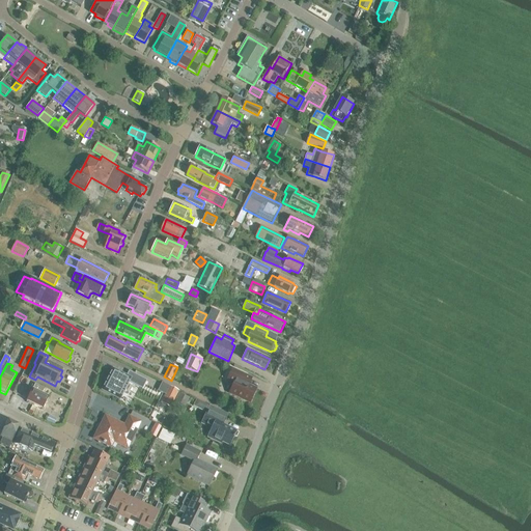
[(127,376),(113,369),(102,390),(119,399),(120,399),(129,382),(142,388),(145,381),(129,372),(127,376)]
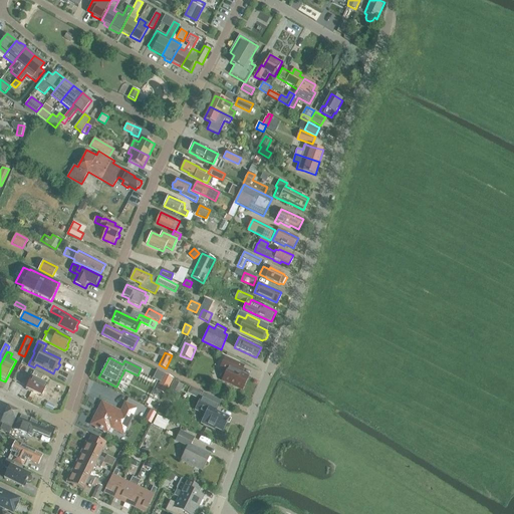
[(227,371),(222,380),(242,390),(248,375),(240,372),(243,365),(225,357),(220,368),(227,371)]
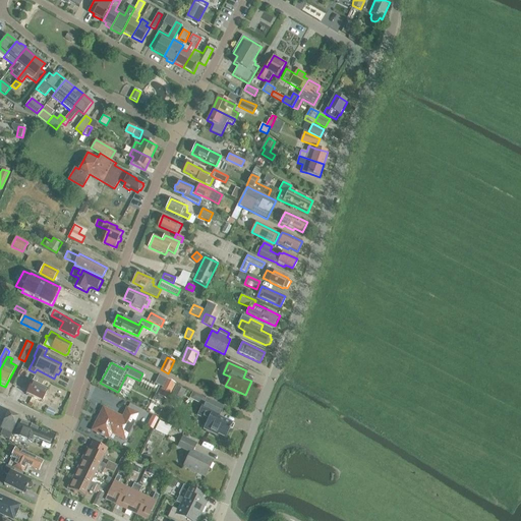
[(158,375),(154,384),(161,387),(162,388),(166,380),(158,375)]
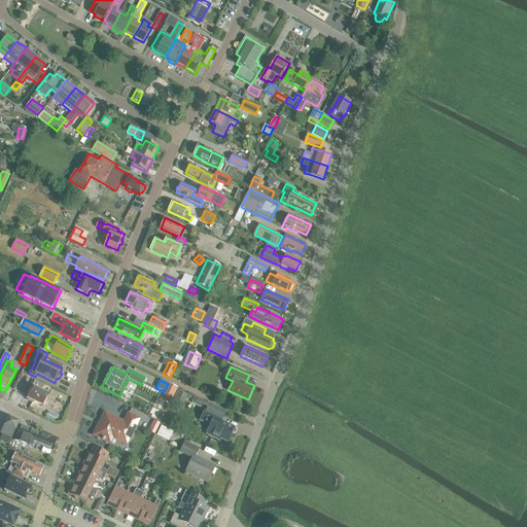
[(41,391),(44,385),(35,381),(32,387),(26,384),(22,393),(27,396),(26,399),(42,407),(48,394),(41,391)]
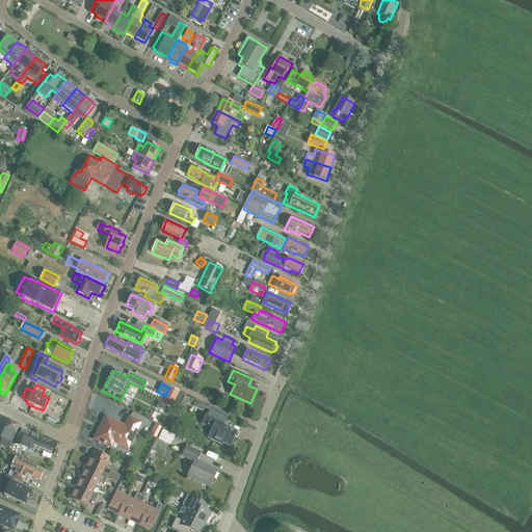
[(189,400),(180,396),(176,403),(185,408),(189,400)]
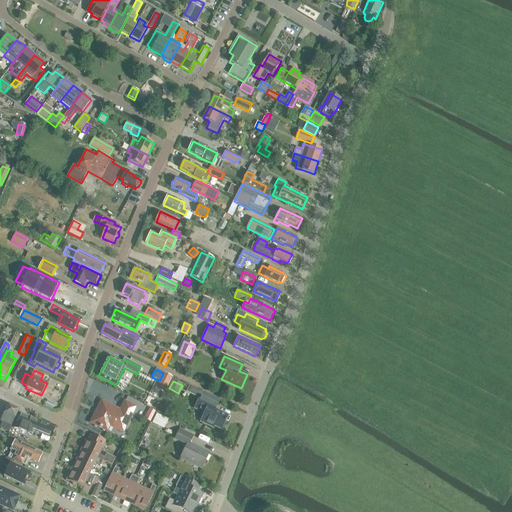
[(189,386),(186,393),(199,399),(202,393),(189,386)]
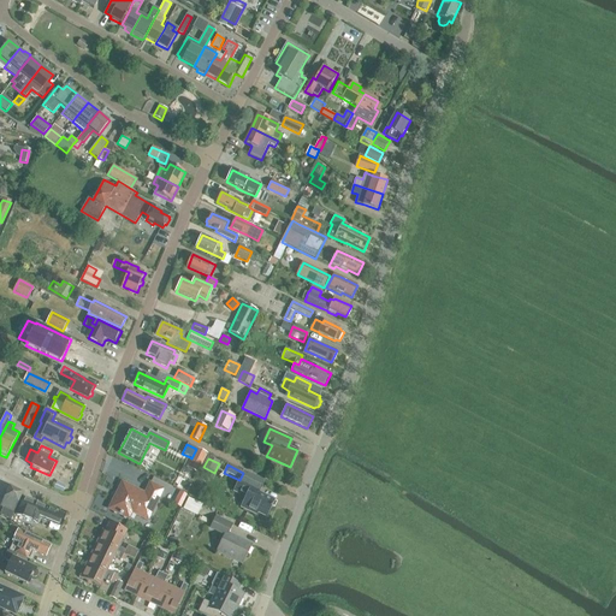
[(240,480),(235,491),(247,497),(241,508),(256,515),(258,513),(266,517),(273,502),(259,495),(266,481),(244,471),(243,473),(240,480)]
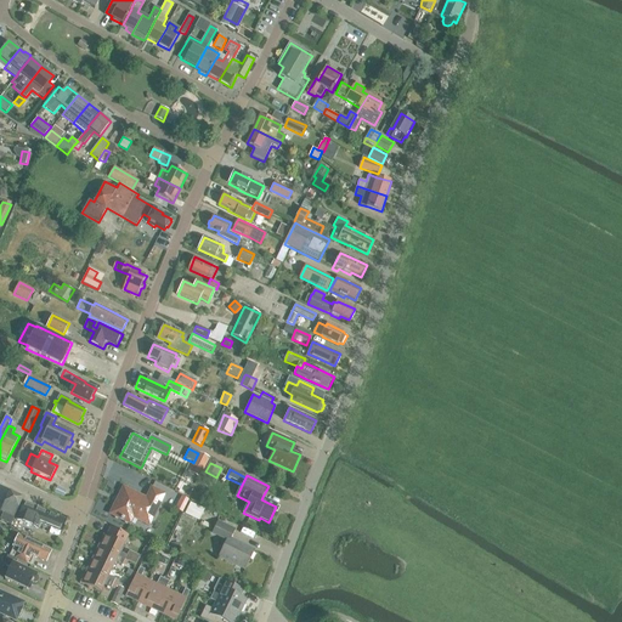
[(67,491),(57,486),(54,493),(63,498),(67,491)]
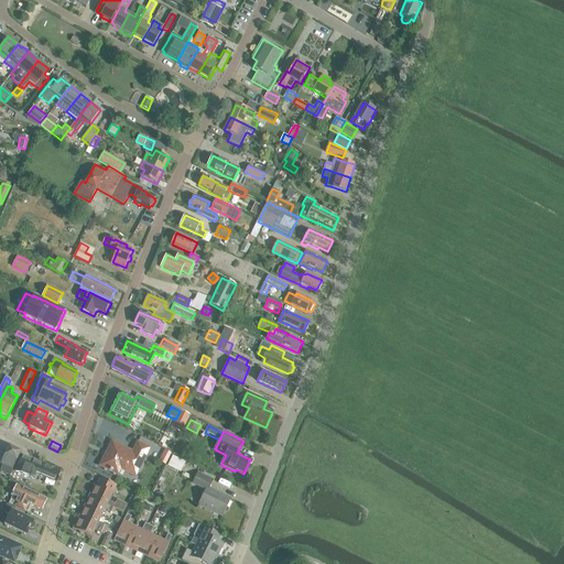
[(112,443),(109,449),(112,451),(104,468),(118,475),(121,469),(136,477),(150,449),(138,444),(133,453),(112,443)]
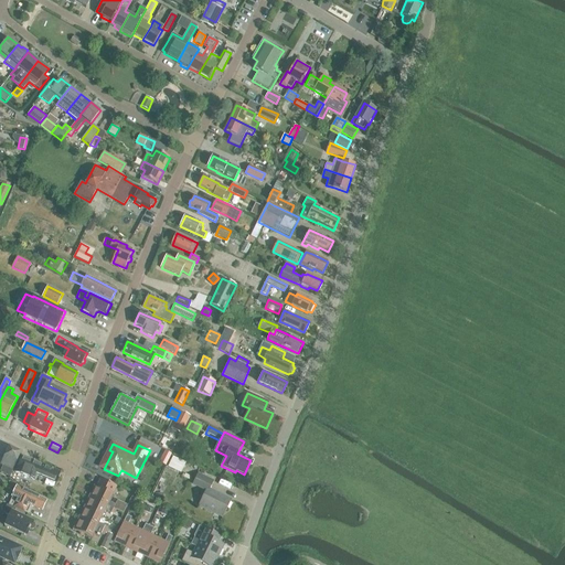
[(0,464),(2,466),(0,470),(0,471),(9,477),(21,452),(8,447),(0,464)]
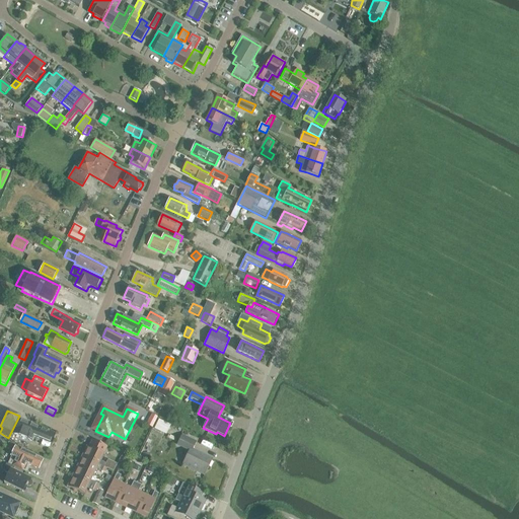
[(151,414),(148,420),(154,423),(157,417),(151,414)]
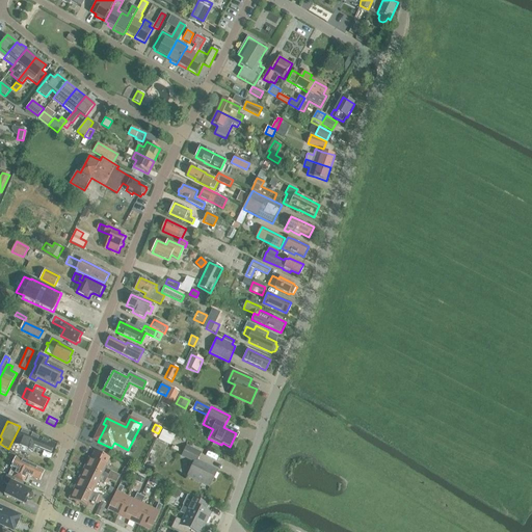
[(159,440),(170,446),(175,436),(163,430),(159,440)]
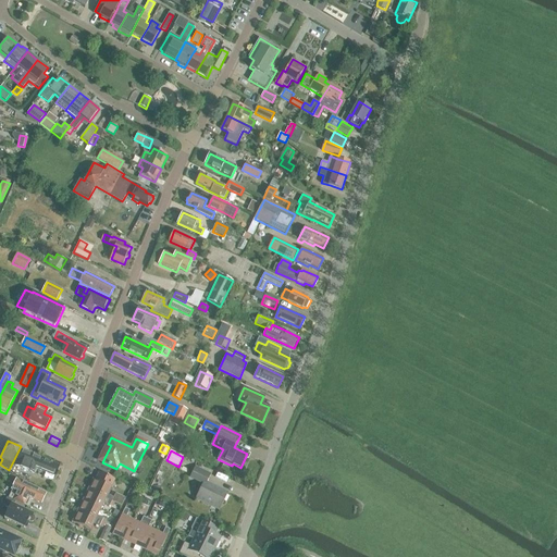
[(42,459),(36,457),(31,455),(21,452),(14,468),(35,474),(37,469),(39,469),(39,470),(46,472),(44,478),(52,481),(58,465),(42,459)]
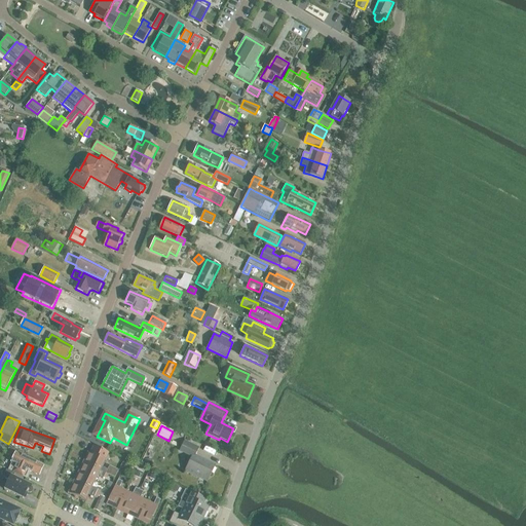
[(195,455),(199,448),(184,441),(179,453),(190,458),(184,471),(207,482),(215,465),(195,455)]
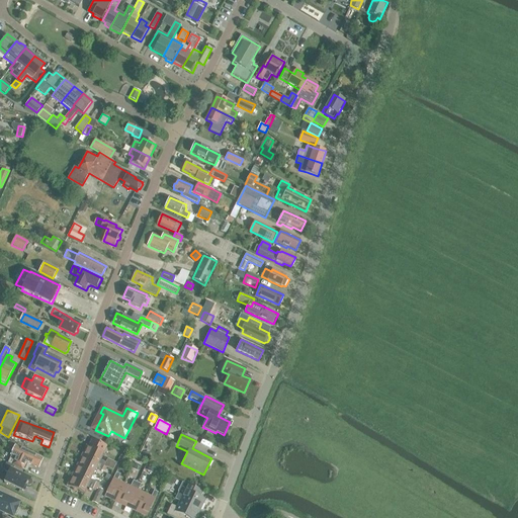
[(82,455),(103,466),(105,462),(100,459),(103,453),(106,446),(92,439),(88,446),(87,445),(82,455)]
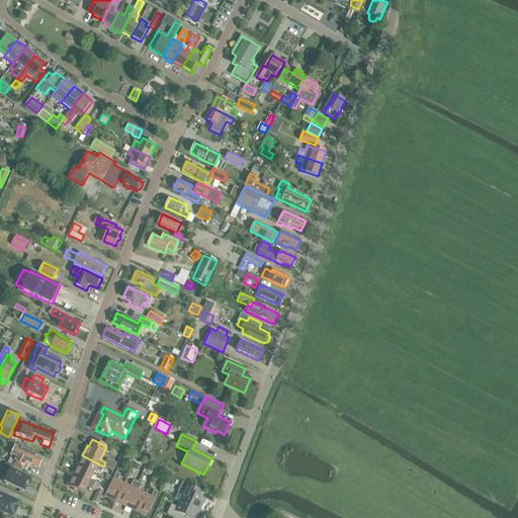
[(22,469),(25,471),(29,464),(38,468),(42,458),(15,446),(10,455),(11,455),(8,463),(12,465),(22,469)]
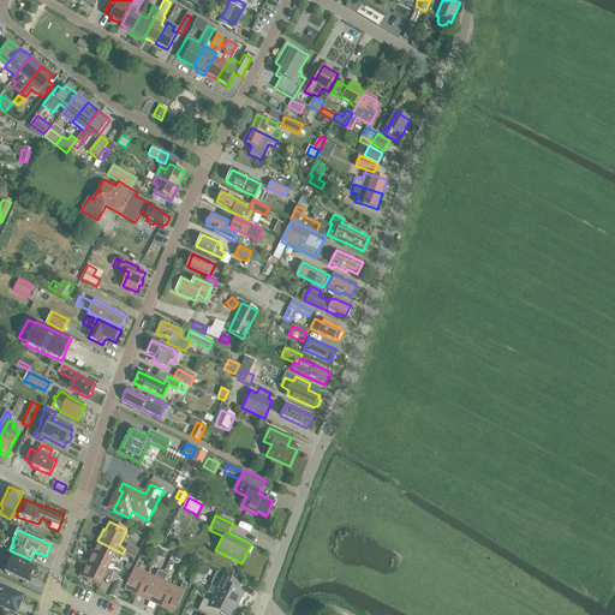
[(123,554),(97,541),(91,553),(111,562),(114,555),(120,559),(123,554)]
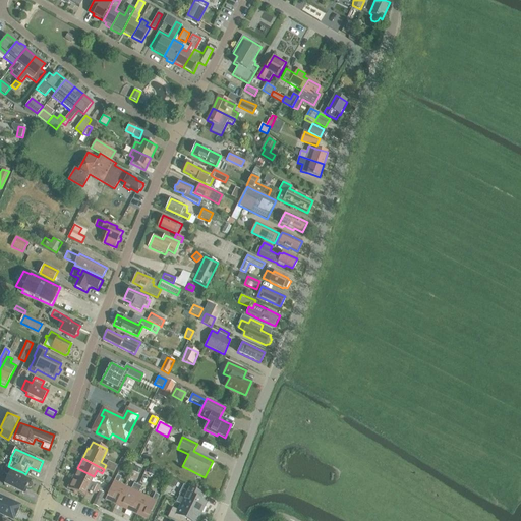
[(8,476),(4,484),(24,495),(26,490),(27,488),(30,488),(32,487),(33,485),(32,483),(31,482),(12,473),(14,469),(6,465),(3,472),(8,476)]
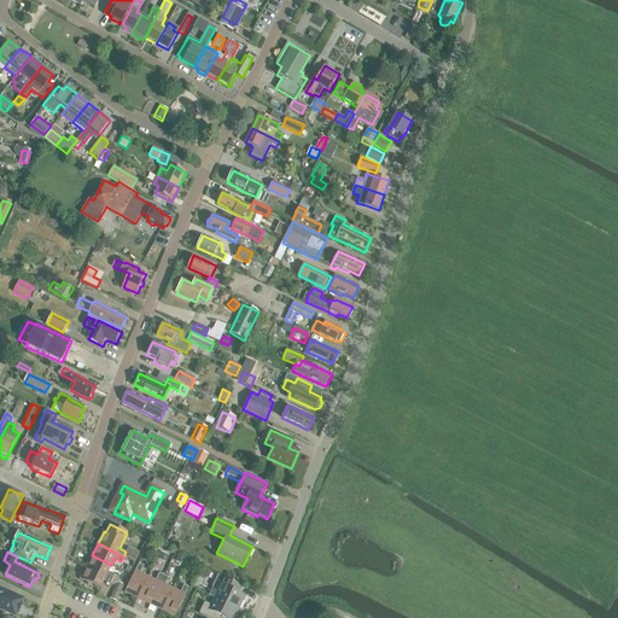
[(157,559),(164,561),(167,555),(159,552),(157,559)]
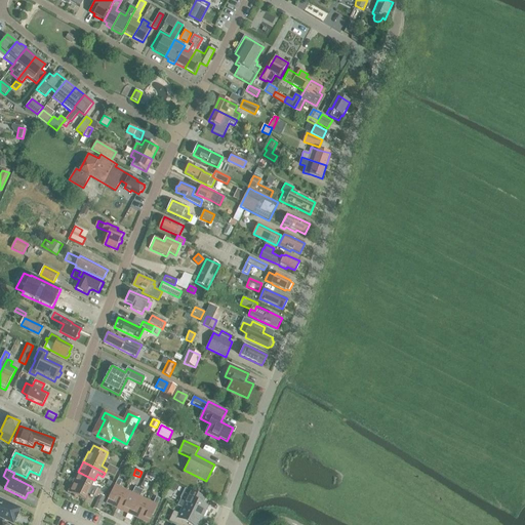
[(78,472),(73,482),(95,492),(97,489),(91,486),(94,480),(78,472)]
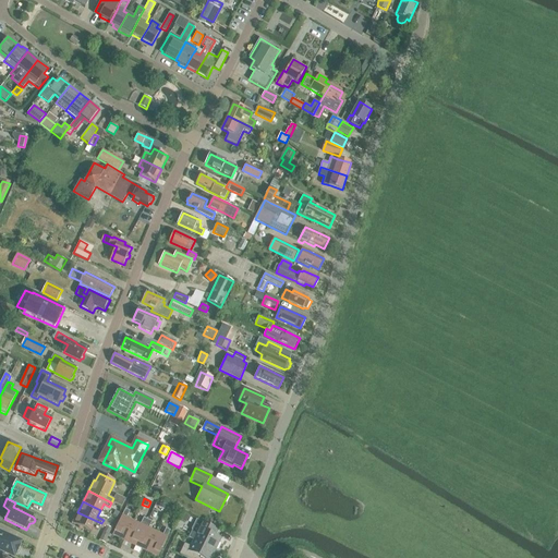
[(122,516),(112,535),(124,541),(133,521),(126,518),(130,511),(125,509),(122,516)]
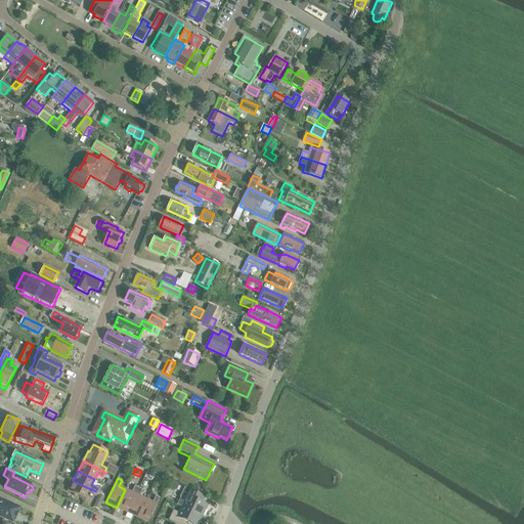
[(93,495),(95,491),(73,481),(68,491),(85,499),(88,493),(93,495)]
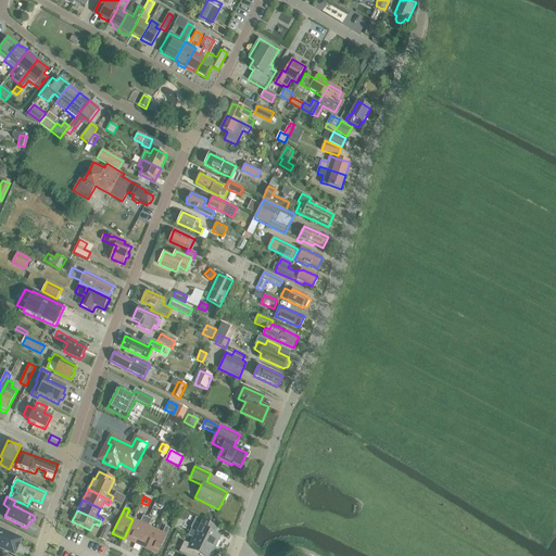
[(181,510),(178,518),(185,521),(188,514),(181,510)]
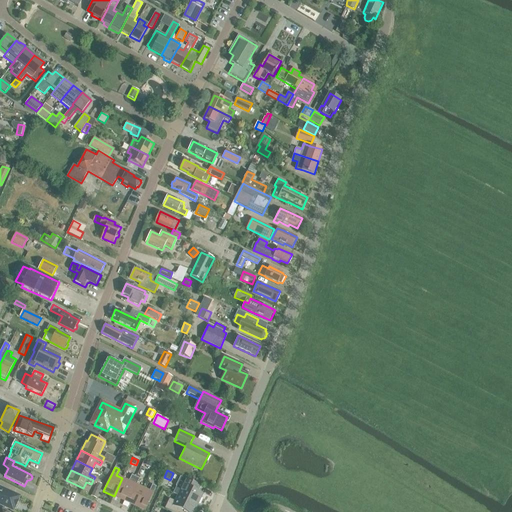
[(128,481),(122,478),(114,496),(124,501),(135,477),(131,475),(128,481)]
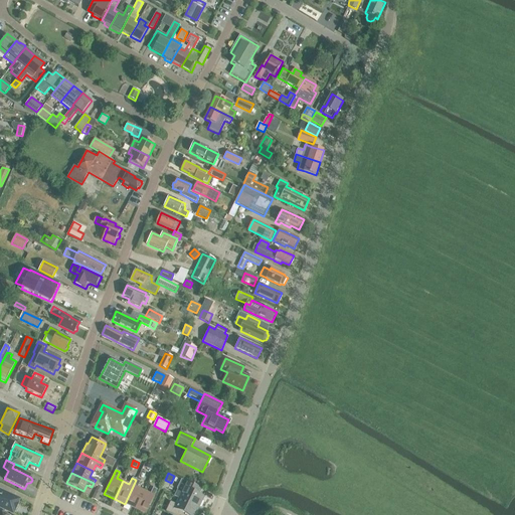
[(140,482),(136,480),(125,504),(135,509),(144,491),(137,488),(140,482)]
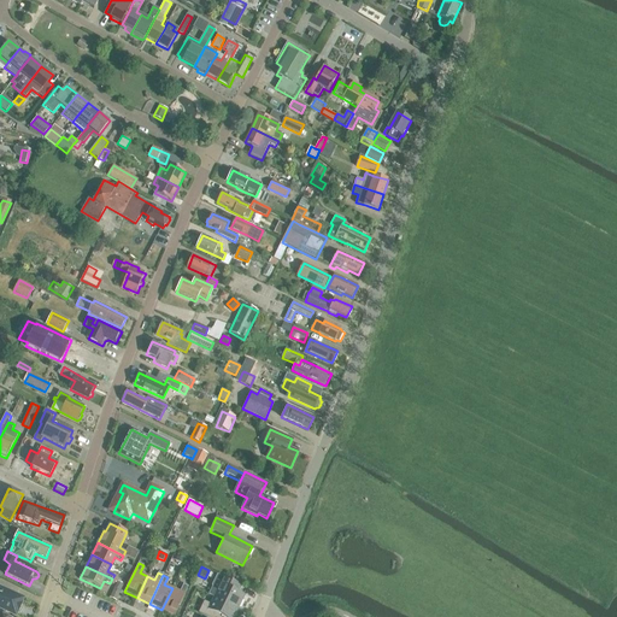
[(209,594),(213,598),(238,609),(244,595),(238,593),(241,586),(217,575),(211,586),(213,587),(209,594)]
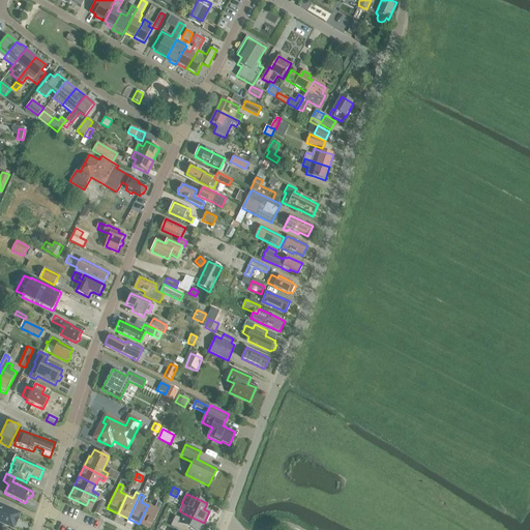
[(154,508),(148,505),(139,524),(150,529),(158,510),(162,504),(157,502),(154,508)]
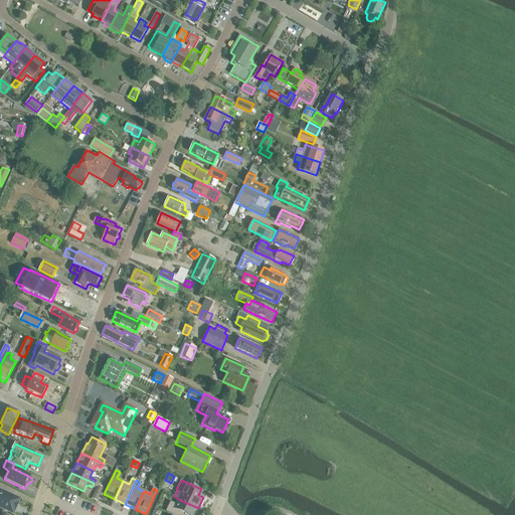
[(0,511),(3,513),(4,510),(11,513),(11,514),(12,514),(18,501),(17,501),(1,494),(3,490),(0,489),(0,511)]
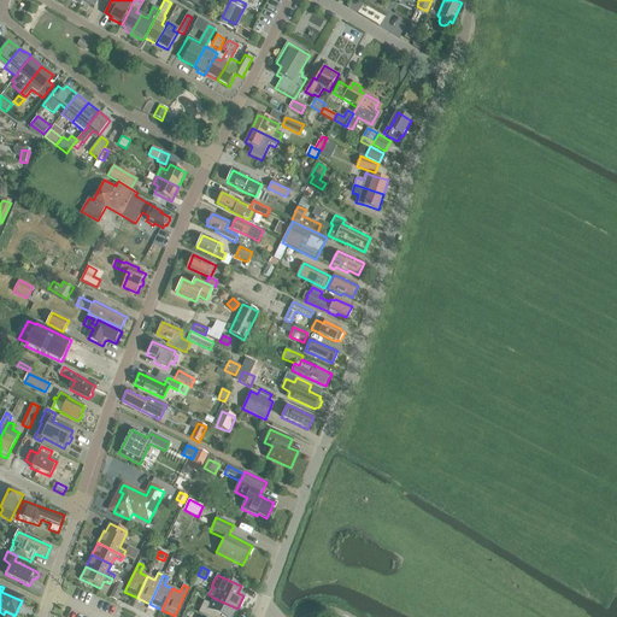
[(224,616),(233,616),(238,609),(213,598),(211,604),(204,601),(199,612),(207,616),(215,616),(217,613),(224,616)]
